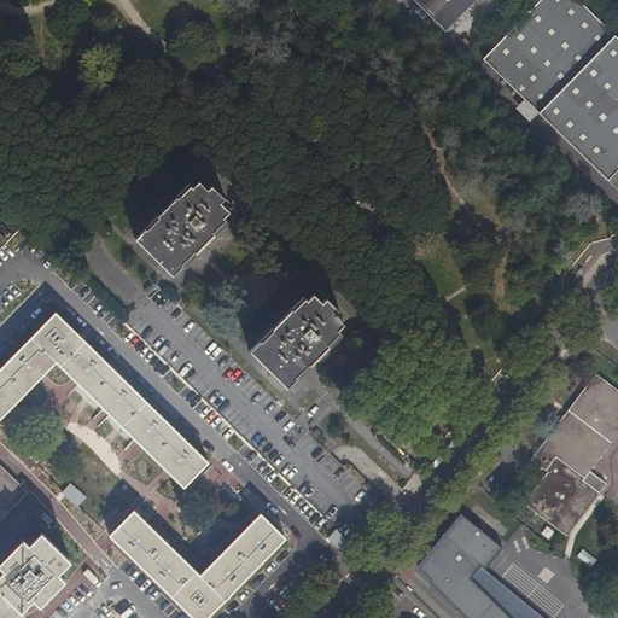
[(413,0),(445,31),(477,0),(413,0)]
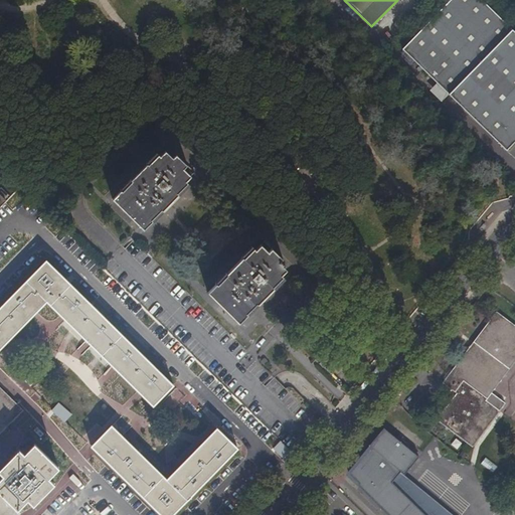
[(507,151),(514,142),(514,32),(481,0),(451,0),(402,49),(507,151)]
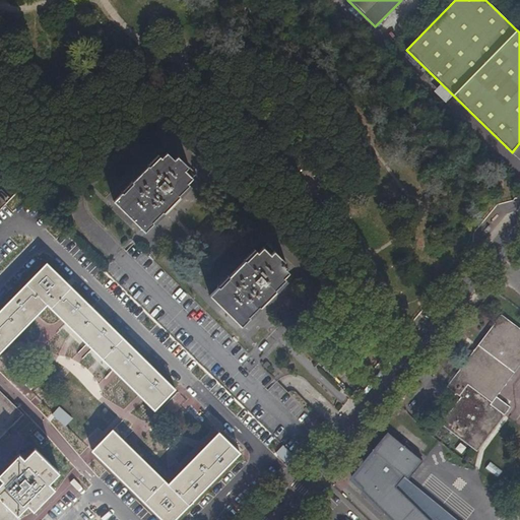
[(114,200),(146,232),(165,213),(167,215),(167,214),(170,211),(168,209),(174,203),(172,201),(178,195),(180,197),(183,199),(183,198),(181,196),(191,186),(188,183),(197,174),(179,155),(176,159),(168,152),(163,157),(159,154),(114,200)]
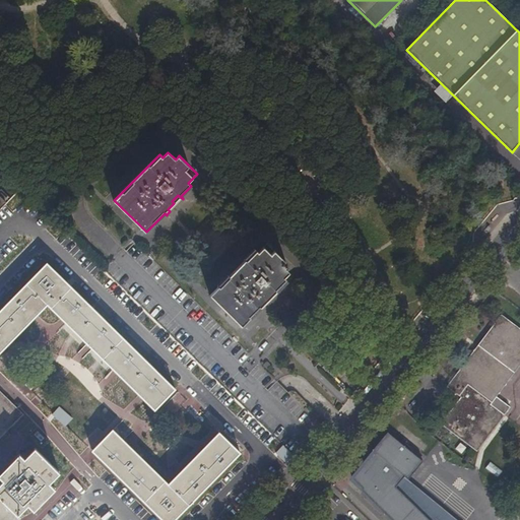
[(167,214),(183,199),(180,197),(178,195),(172,201),(174,203),(168,209),(170,211),(167,214)]
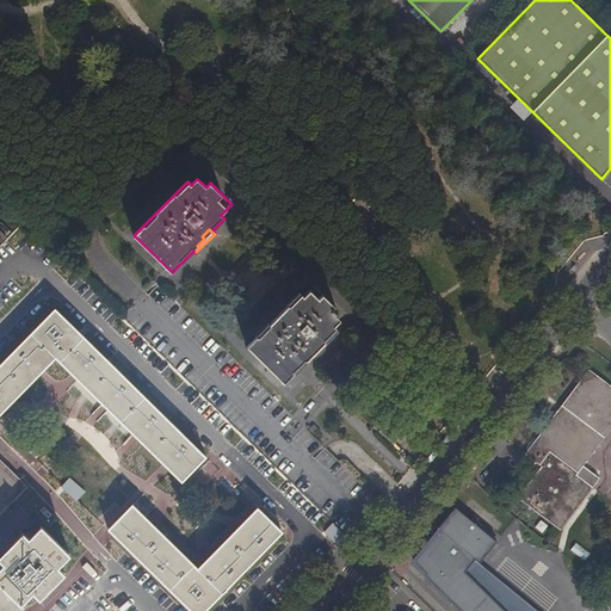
[(308,363),(309,363),(309,362),(312,358),(309,357),(316,350),(314,347),(321,339),(323,341),(325,341),(327,344),(328,343),(326,340),(338,328),(334,326),(340,319),(337,316),(339,314),(333,309),(335,307),(314,285),(303,296),(300,292),(248,345),(284,382),(306,360),(308,363)]
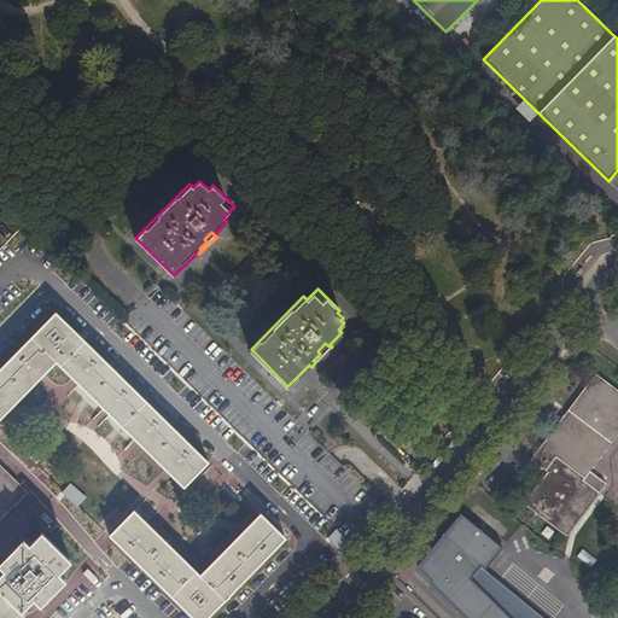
[(209,462),(57,313),(0,369),(0,419),(57,361),(185,487),(209,462)]
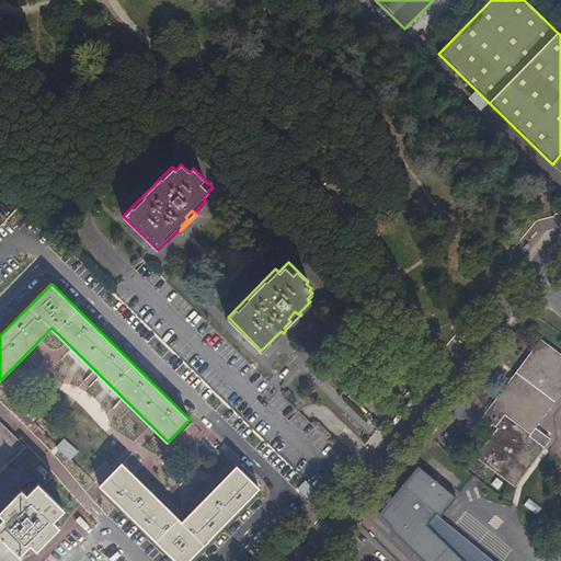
[(284,332),(284,333),(300,316),(298,313),(297,313),(295,311),(288,319),(290,321),(284,328),(286,329),(284,332)]
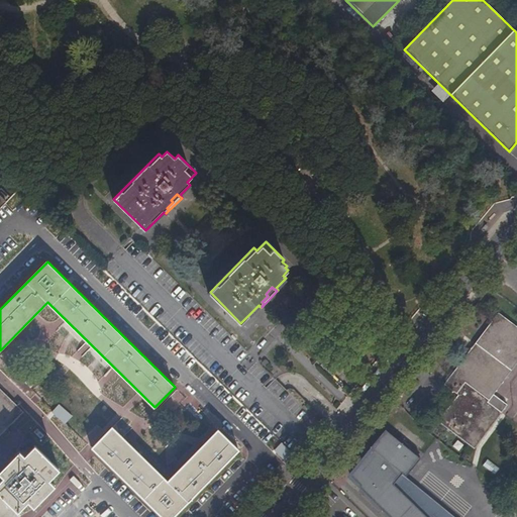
[(516,363),(516,326),(499,313),(444,385),(458,395),(438,422),(474,449),(507,405),(494,395),(516,363)]
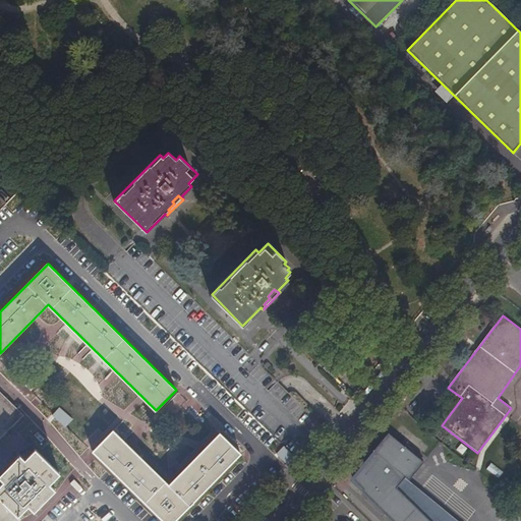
[(0,438),(22,415),(0,393),(0,438)]
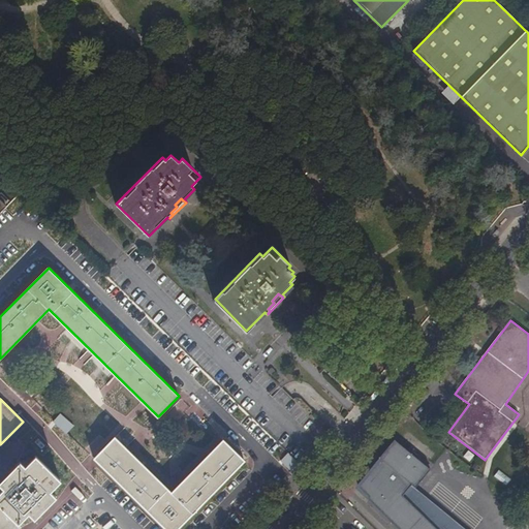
[(94,458),(165,528),(176,528),(244,460),(222,440),(170,493),(115,437),(94,458)]
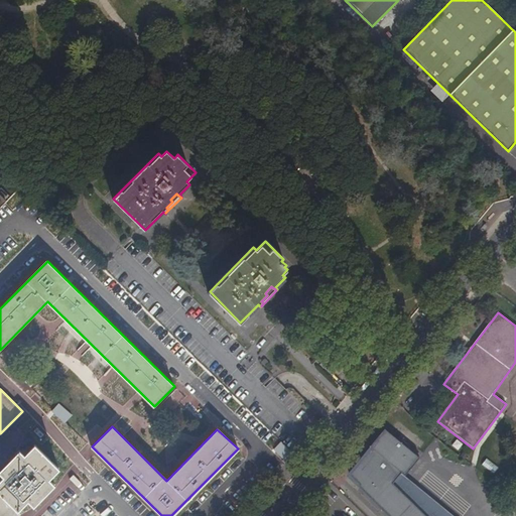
[(359,487),(388,515),(425,515),(391,482),(400,472),(403,475),(420,458),(389,433),(373,449),(374,450),(350,475),(360,485),(359,487)]
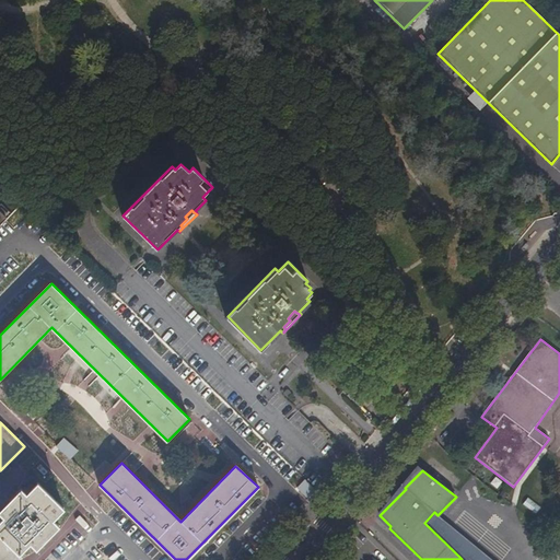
[(0,559),(22,559),(19,556),(30,545),(36,551),(59,528),(54,522),(65,511),(38,486),(27,497),(22,491),(10,502),(15,509),(0,523),(0,559)]
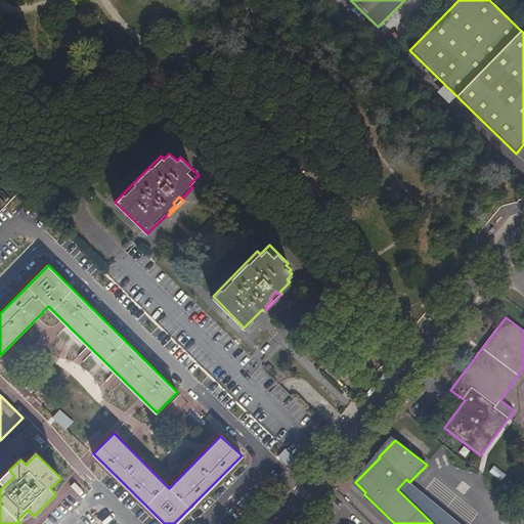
[(500,481),(505,475),(492,466),(488,472),(500,481)]
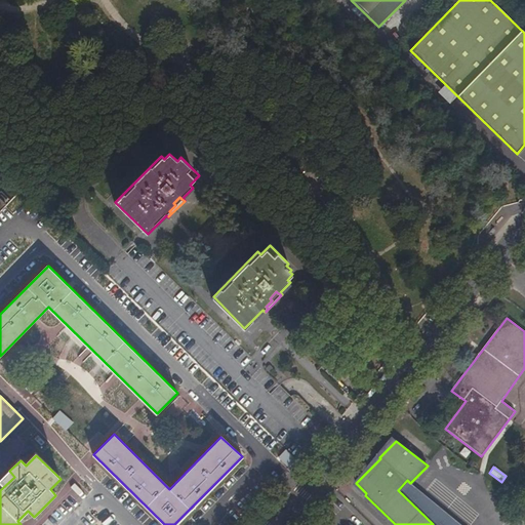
[(460,524),(410,483),(407,480),(398,490),(433,524),(460,524)]
